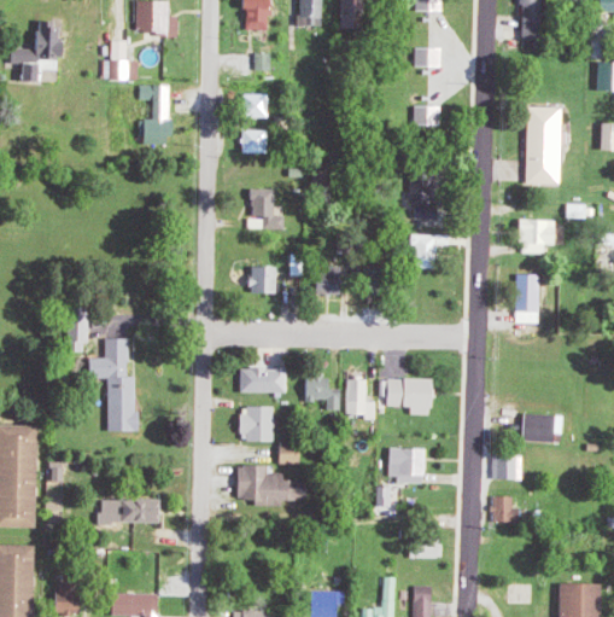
[(136,34),(179,35),(179,16),(169,16),(169,1),(138,0),(136,34)]
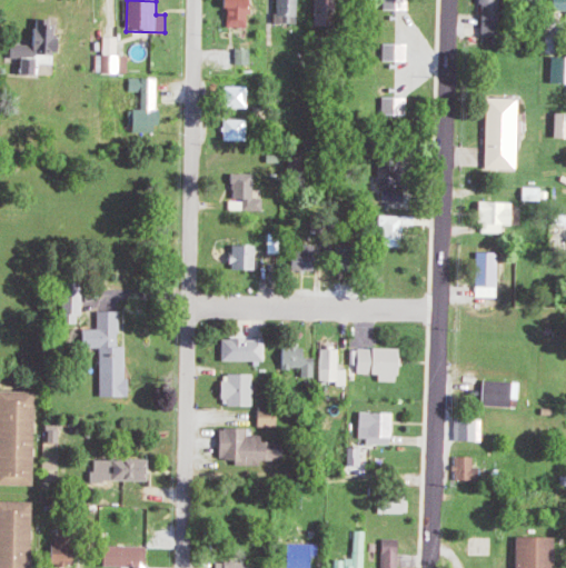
[(227,27),(247,27),(247,15),(250,15),(249,0),(220,0),(220,8),(227,9),(227,27)]
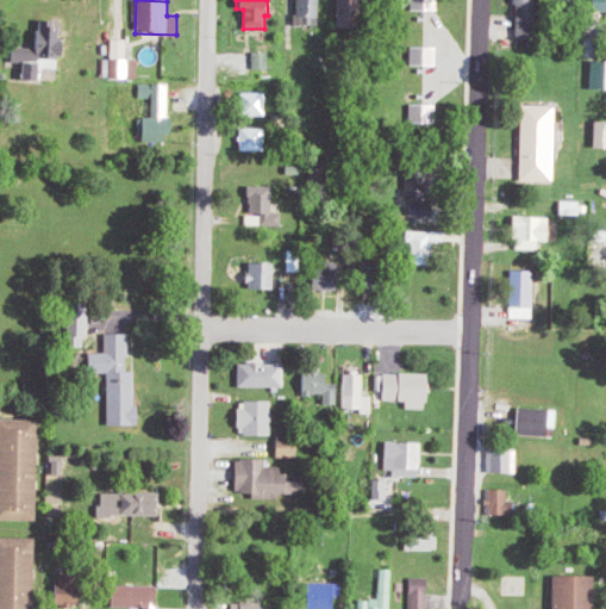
[(295,0),(297,25),(319,25),(319,0),(295,0)]
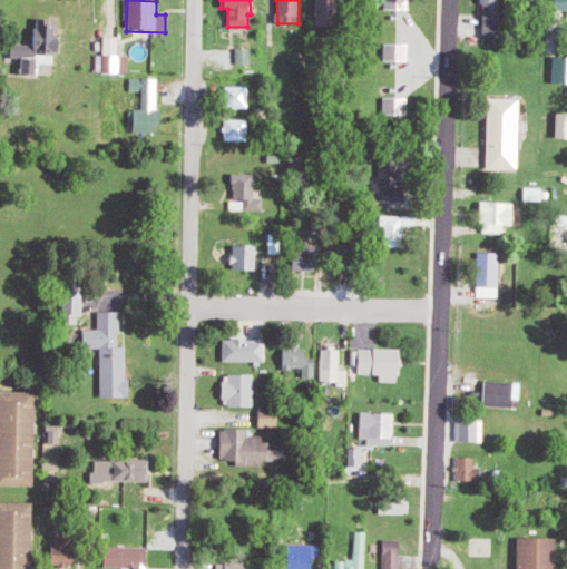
[(384,0),(385,10),(408,10),(408,0),(384,0)]
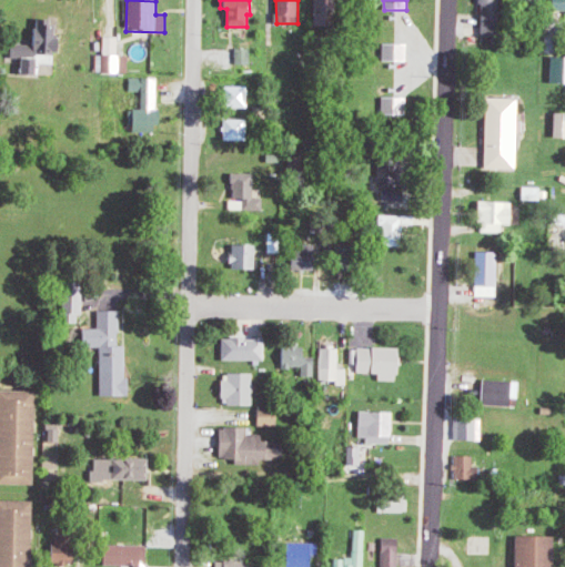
[(478,0),(477,36),(497,37),(498,0),(478,0)]
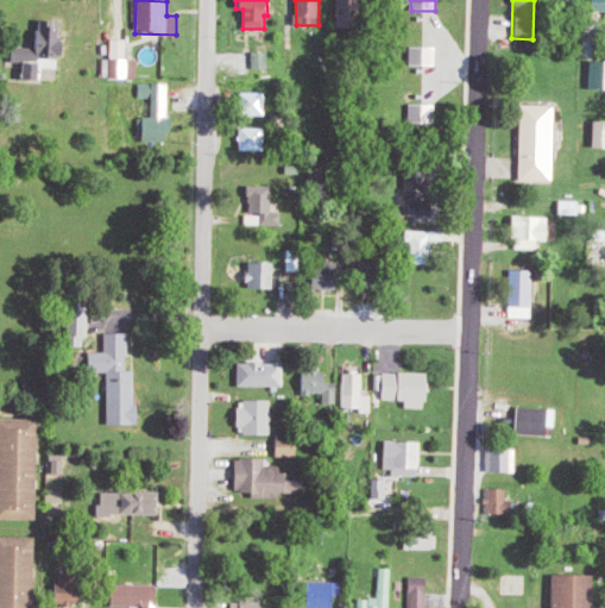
[(604,0),(588,0),(588,11),(604,11),(604,0)]
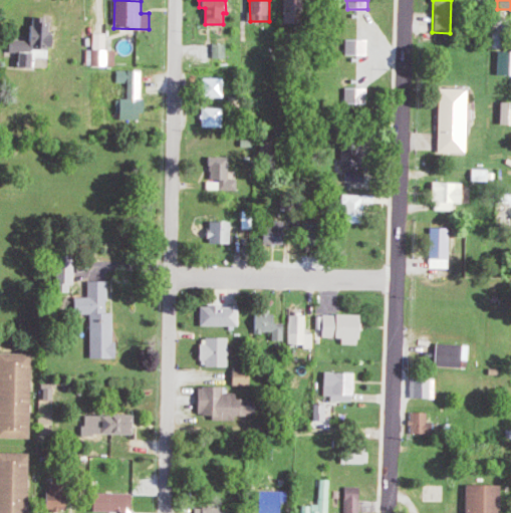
[(16,67),(37,68),(37,57),(46,58),(47,17),(28,17),(27,40),(8,40),(8,53),(16,53),(16,67)]
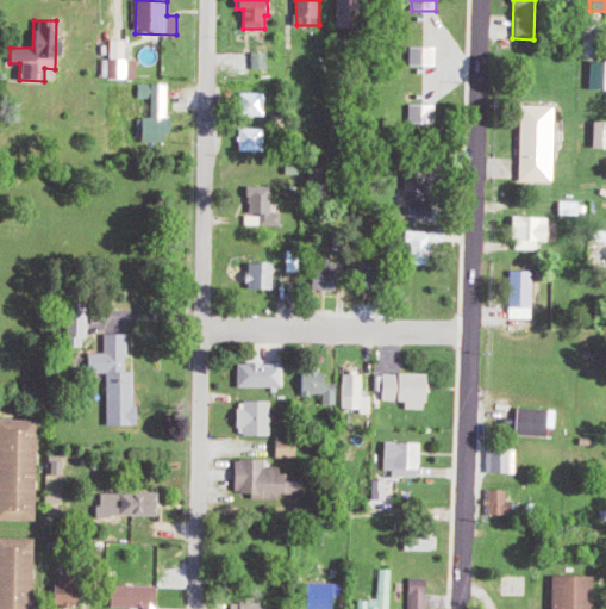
[(136,79),(136,60),(126,60),(126,41),(110,39),(110,79),(136,79)]
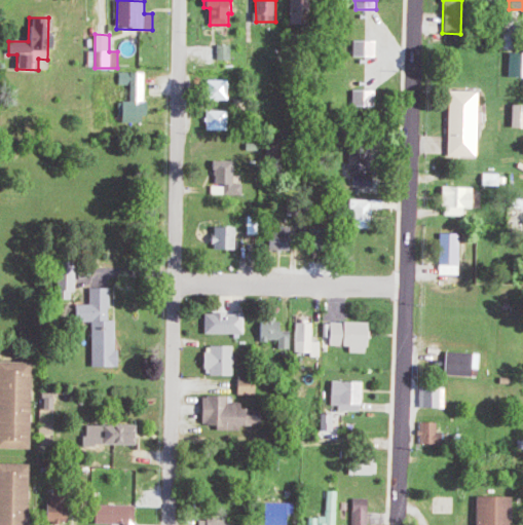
[(355,57),(376,57),(375,40),(355,40),(355,57)]
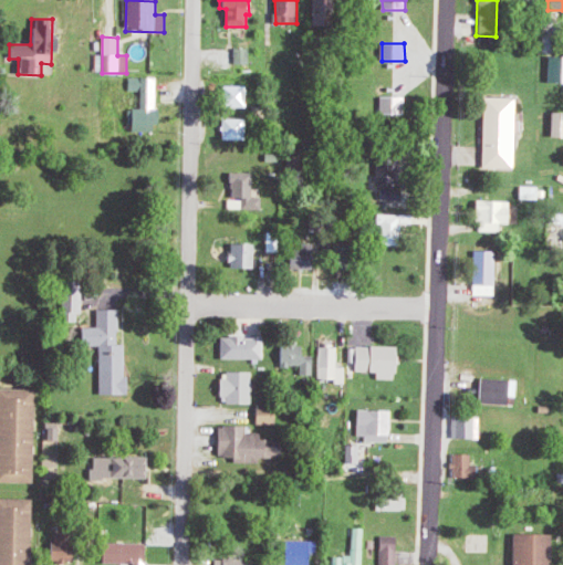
[(252,49),(235,49),(235,64),(252,64),(252,49)]
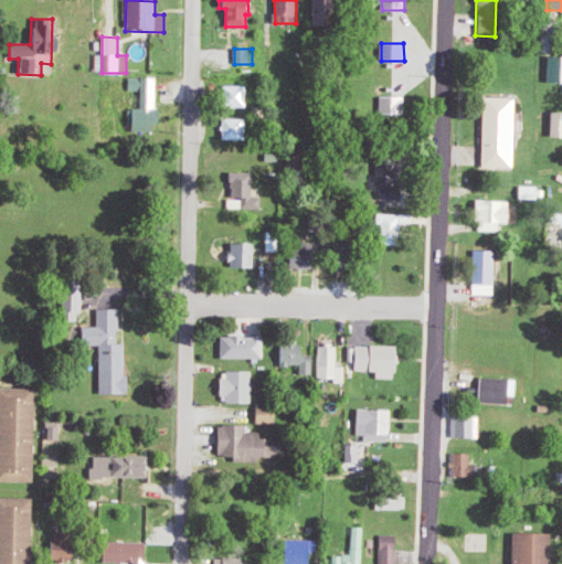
[(561,82),(561,56),(548,56),(547,82),(561,82)]
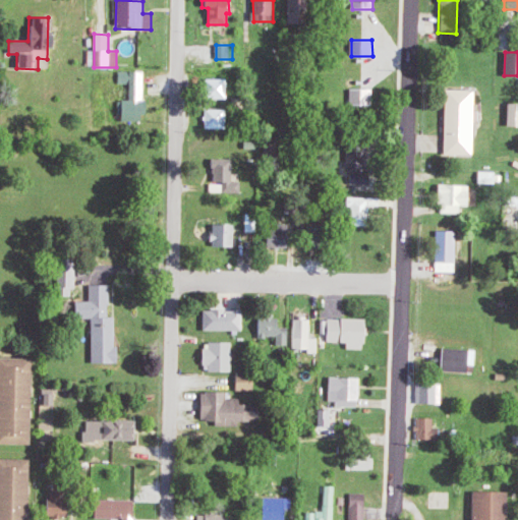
[(118,121),(142,122),(142,72),(118,71),(118,84),(129,84),(128,101),(118,101),(118,121)]
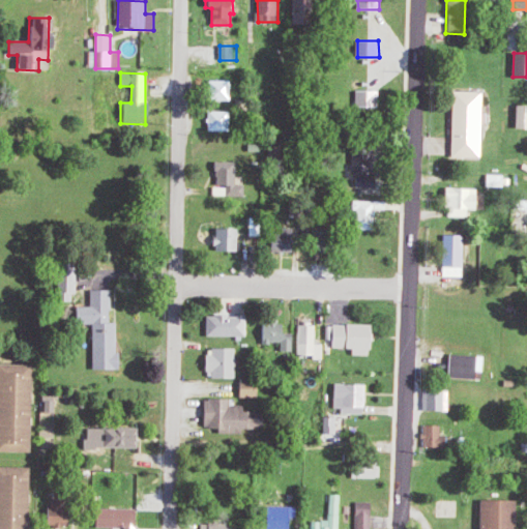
[(207,100),(232,100),(232,81),(207,81),(207,100)]
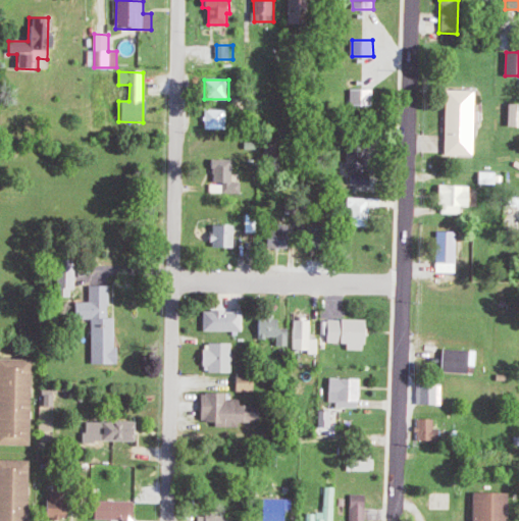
[(350,105),(372,105),(372,89),(350,90),(350,105)]
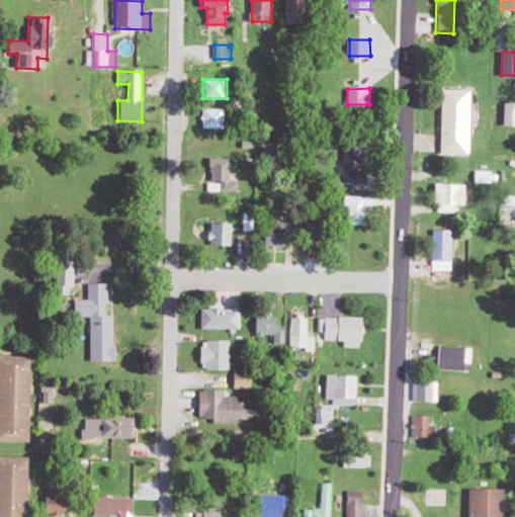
[(468,154),(469,90),(442,89),(441,154),(468,154)]
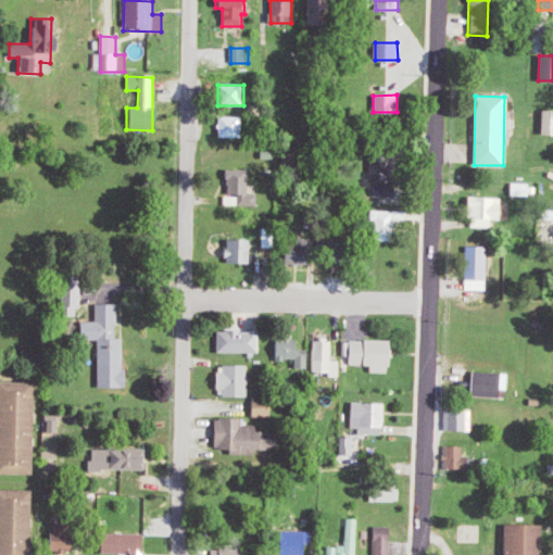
[(540,135),(552,135),(552,110),(541,110),(540,135)]
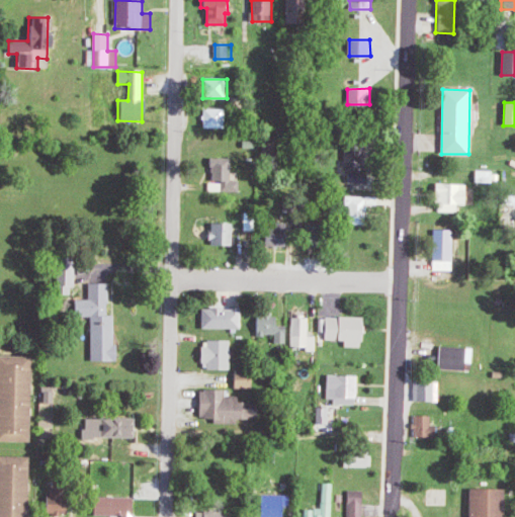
[(202,127),(227,128),(227,109),(203,109),(202,127)]
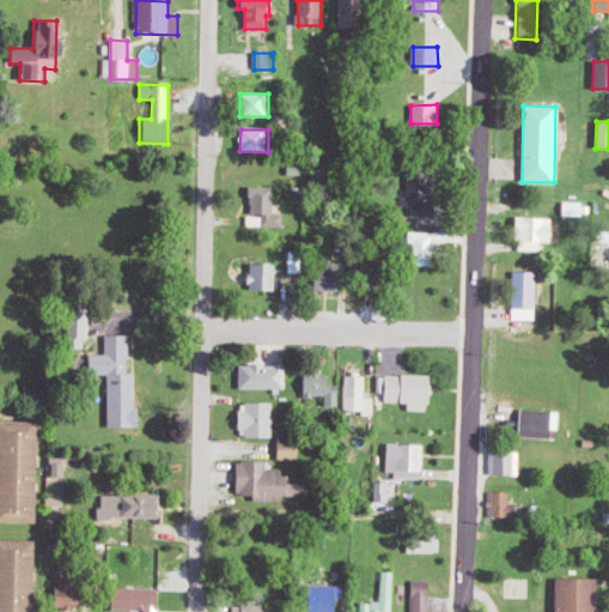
[(428,217),(430,170),(408,169),(407,199),(413,199),(412,217),(428,217)]
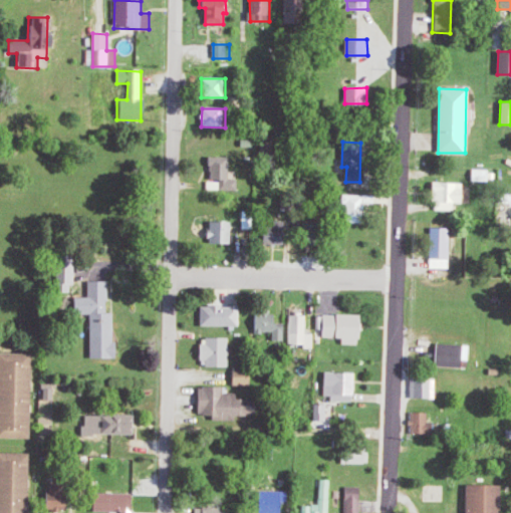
[(237,190),(238,179),(231,179),(231,158),(209,158),(209,190),(237,190)]
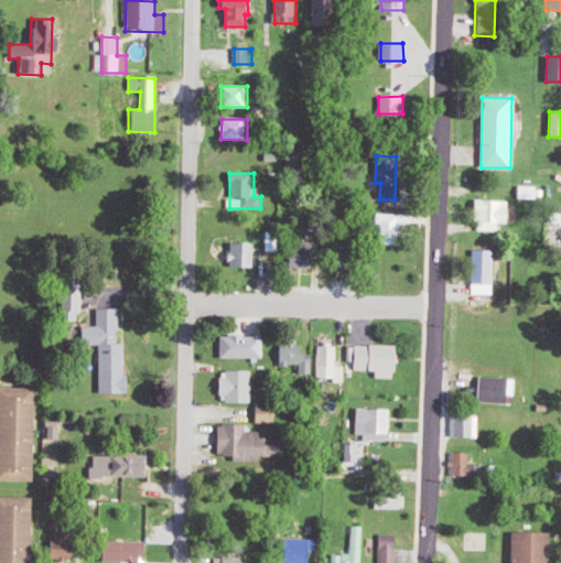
[(518,198),(538,199),(539,187),(518,186),(518,198)]
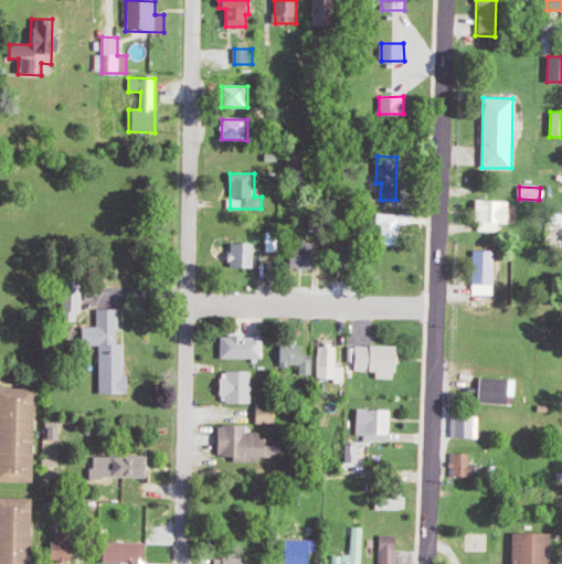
[(499,223),(515,224),(516,201),(476,200),(475,232),(499,232),(499,223)]
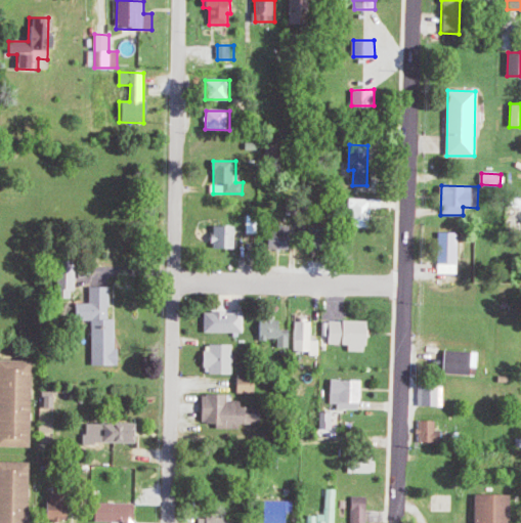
[(352,227),(368,227),(370,199),(348,199),(348,207),(352,207),(352,227)]
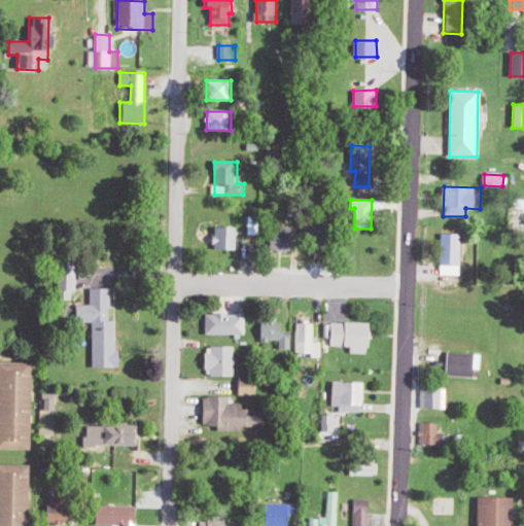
[(212,250),(237,250),(237,228),(212,228),(212,250)]
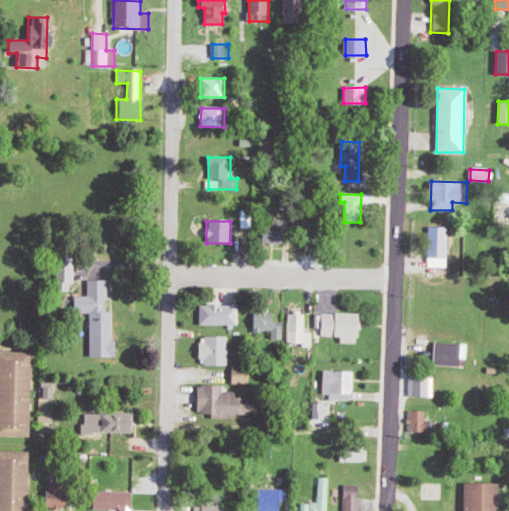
[(260,224),(261,244),(280,243),(279,223),(260,224)]
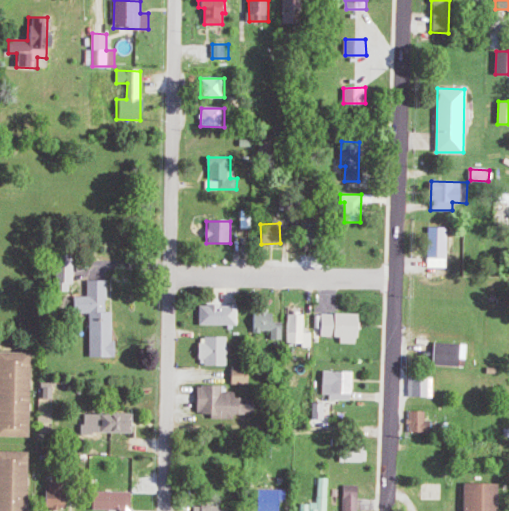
[(447,228),(428,227),(428,267),(447,268),(447,228)]
